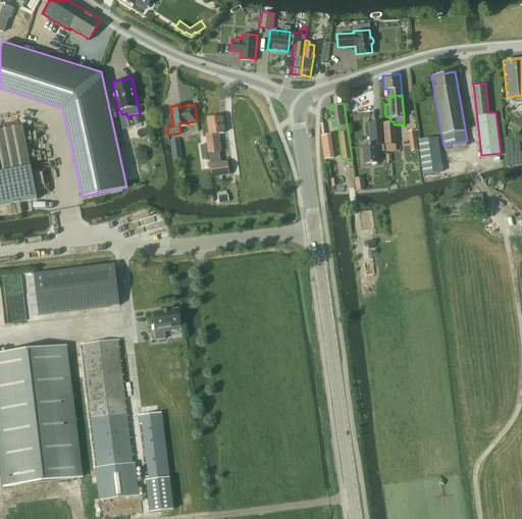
[(121,114),(112,116),(115,131),(125,127),(123,117),(122,114),(121,114)]
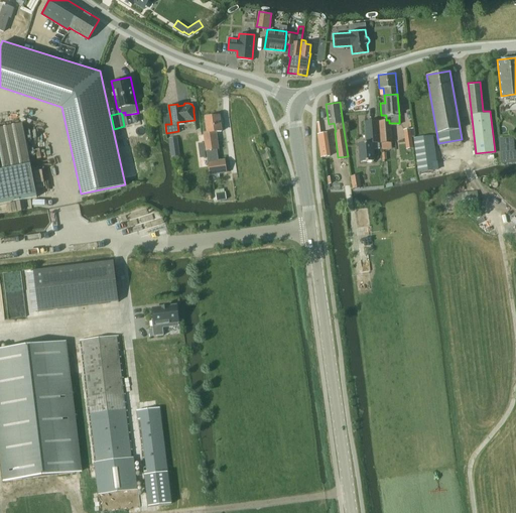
[(221,116),(219,116),(219,114),(206,116),(208,131),(204,131),(209,173),(227,171),(225,158),(217,159),(215,143),(217,143),(215,130),(221,130),(220,122),(221,122),(223,121),(222,117),(221,116)]
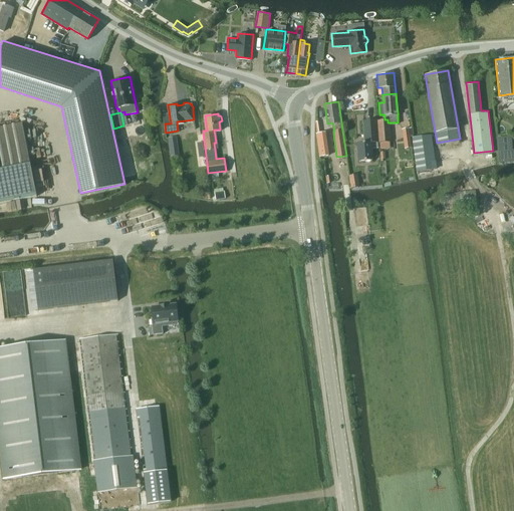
[(370,147),(377,146),(376,117),(363,118),(365,141),(357,142),(358,160),(371,159),(370,147)]
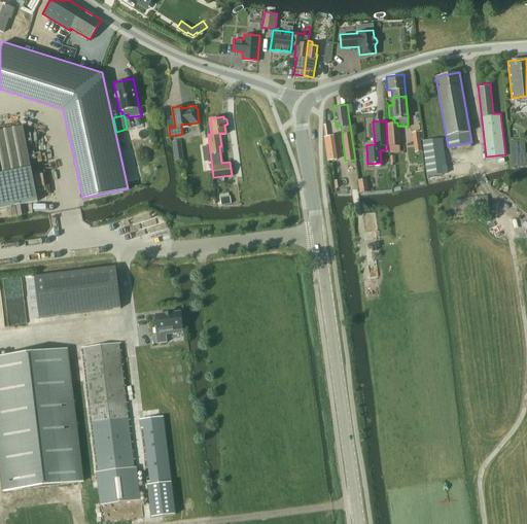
[(394,121),(388,121),(388,124),(389,138),(389,145),(398,144),(398,137),(397,126),(397,123),(394,123),(394,121)]
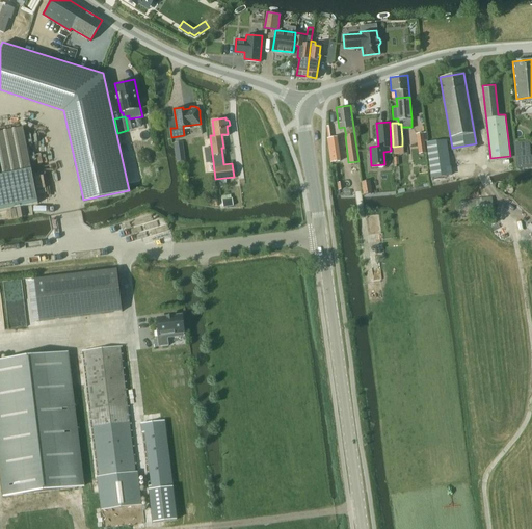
[(23,126),(0,130),(0,173),(31,166),(23,126)]
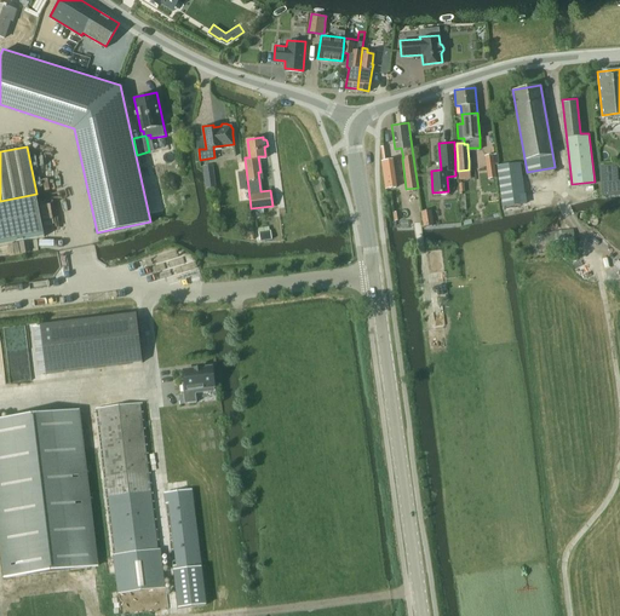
[(388,174),(397,173),(395,157),(386,159),(388,174)]
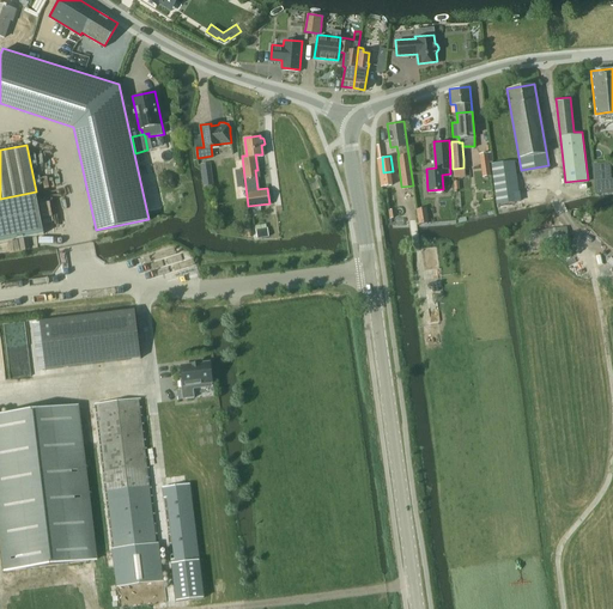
[(487,159),(480,160),(481,175),(490,174),(487,159)]
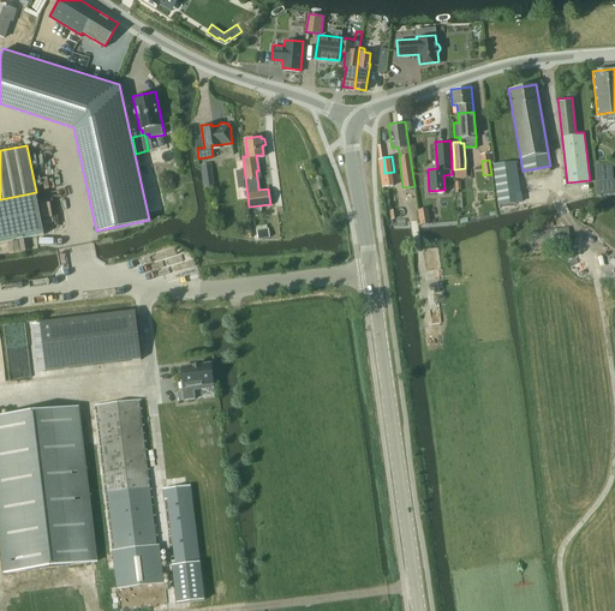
[(499,203),(520,199),(515,160),(493,162),(499,203)]
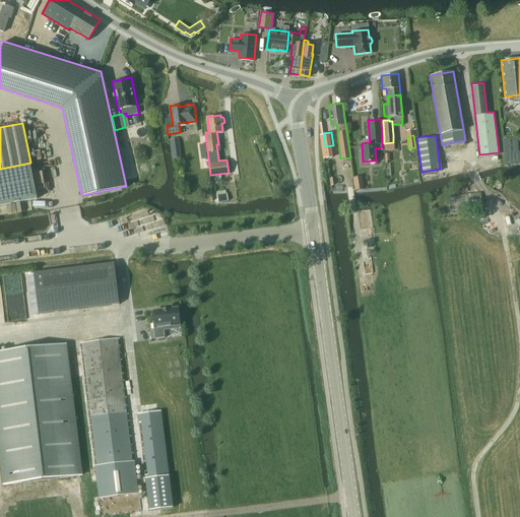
[(137,175),(131,147),(119,150),(125,178),(137,175)]
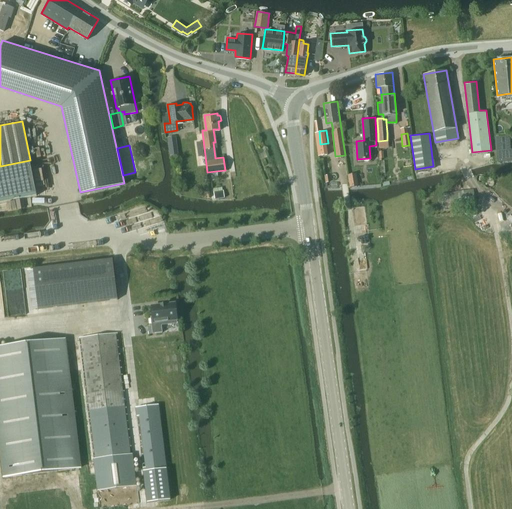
[(496,149),(497,160),(510,159),(509,148),(496,149)]
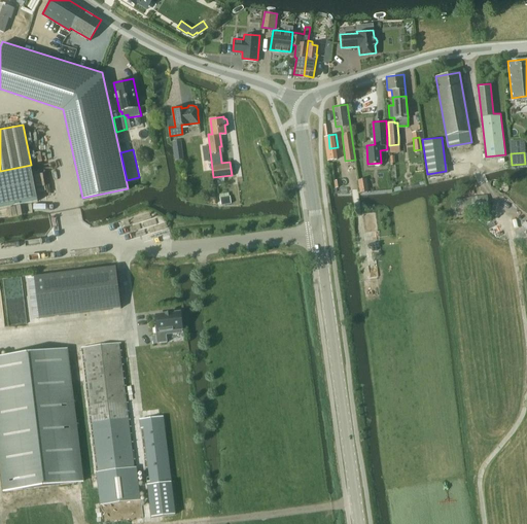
[(0,171),(0,205),(37,198),(31,165),(0,171)]
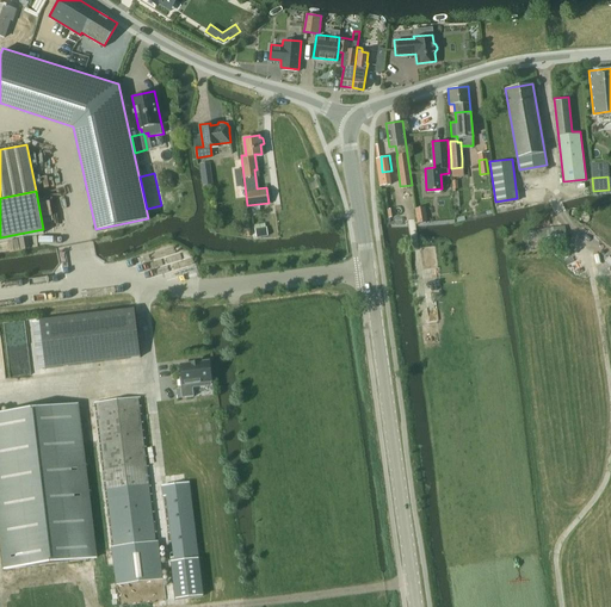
[(265,225),(255,227),(257,235),(266,234),(265,225)]
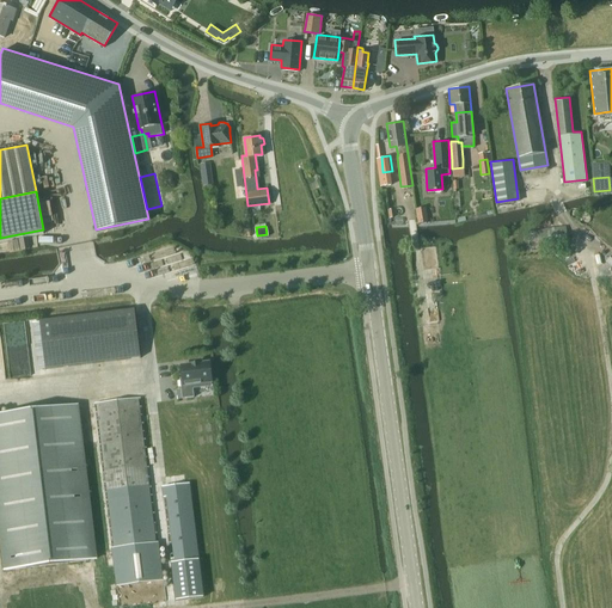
[(40,326),(46,367),(140,355),(135,315),(40,326)]
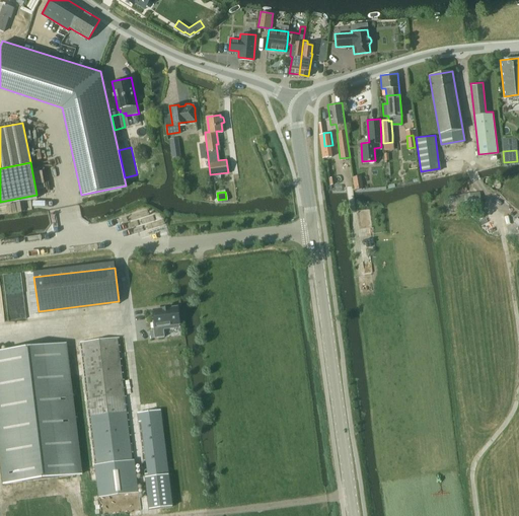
[(153,328),(150,328),(151,337),(154,336),(164,335),(163,326),(170,325),(170,323),(179,322),(177,305),(153,308),(155,319),(152,319),(153,328)]
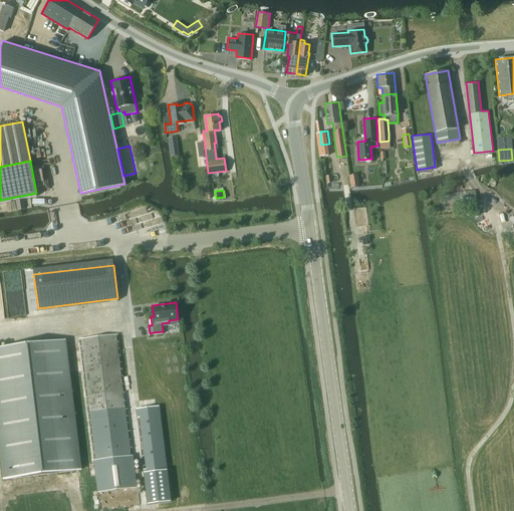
[(116,332),(81,337),(95,457),(94,458),(97,490),(137,485),(134,452),(132,453),(116,332)]
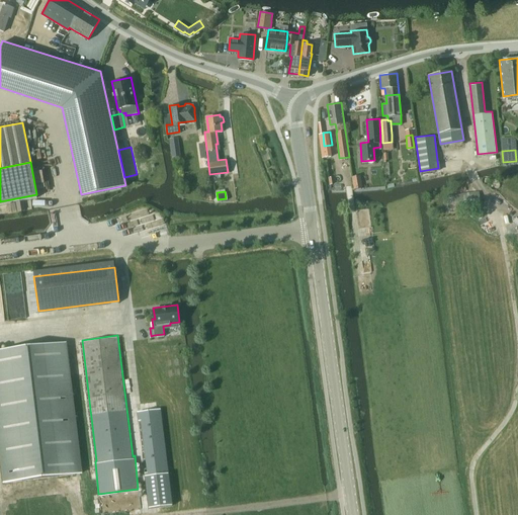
[(0,349),(0,440),(5,481),(78,471),(67,369),(69,369),(66,341),(0,349)]
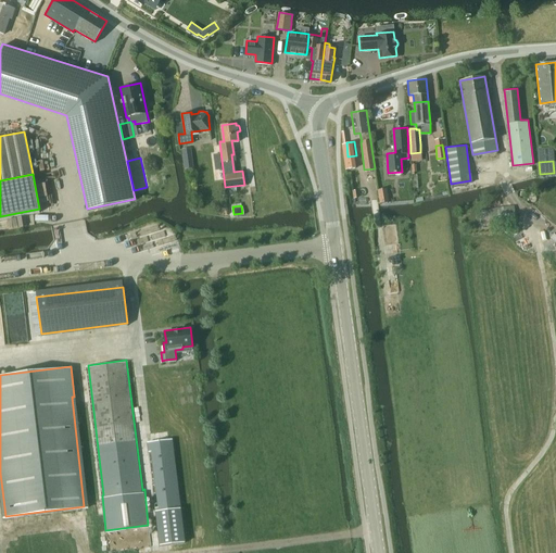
[(173,436),(147,439),(148,448),(151,448),(159,504),(155,504),(160,544),(169,542),(185,540),(173,436)]
